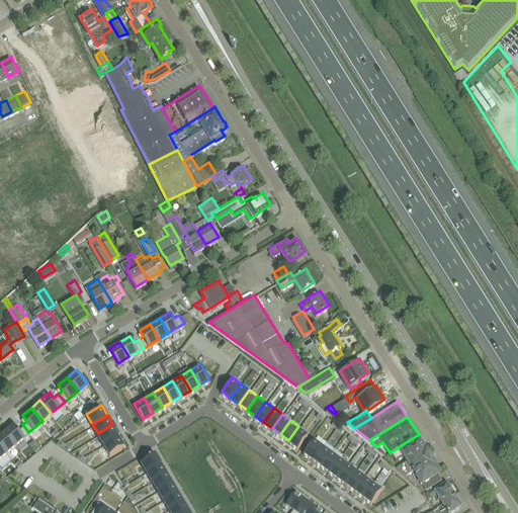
[(4,430),(15,443),(28,432),(22,424),(18,428),(13,422),(4,430)]
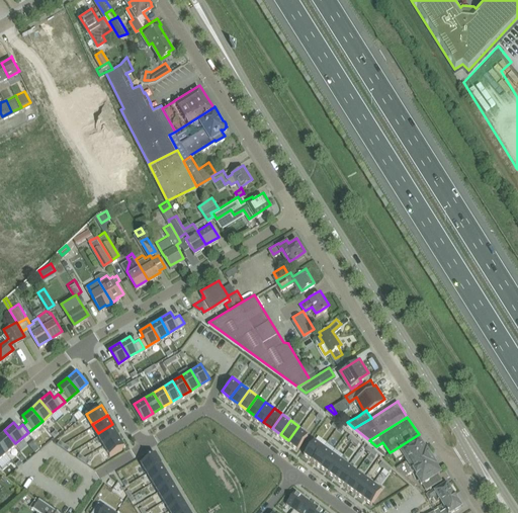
[(103,442),(118,433),(112,424),(98,433),(103,442)]
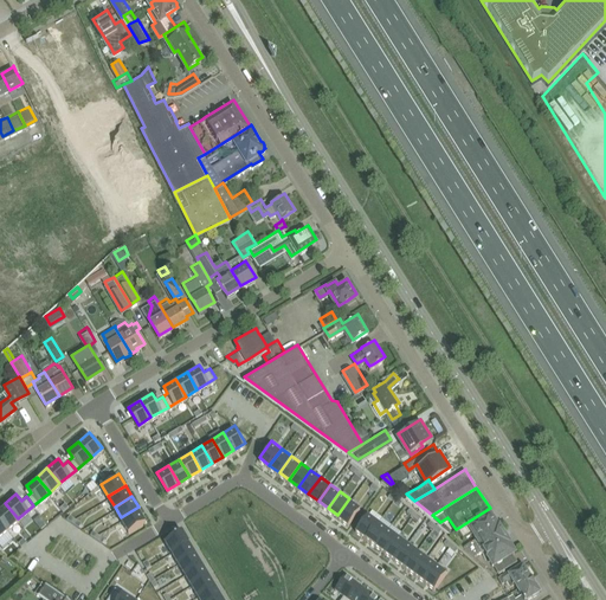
[(349,498),(337,515),(348,522),(360,507),(349,498)]
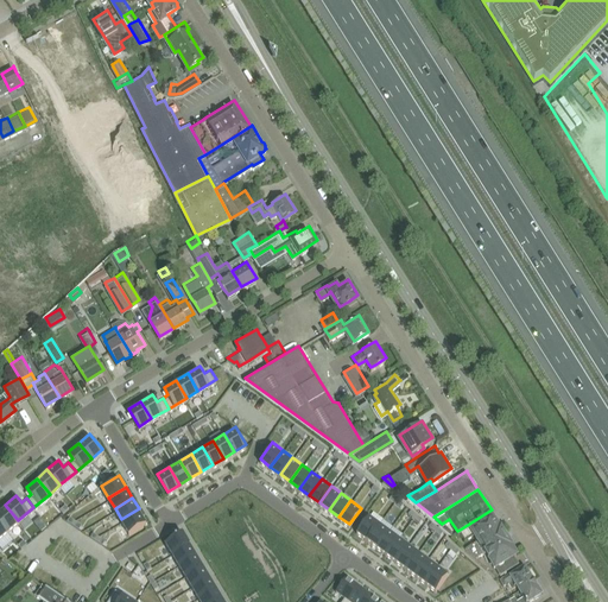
[(18,520),(5,505),(0,508),(0,519),(7,528),(18,520)]
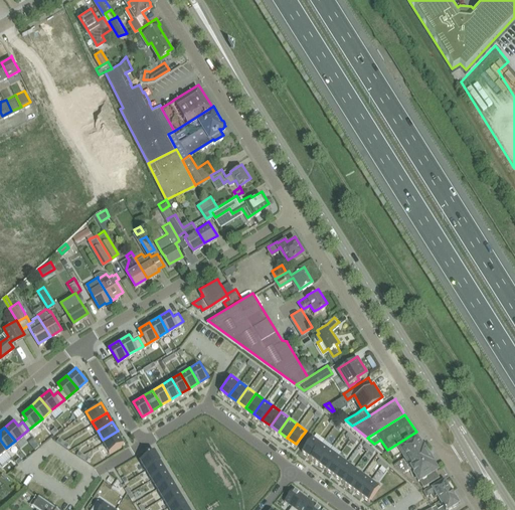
[(118,431),(103,440),(109,450),(124,441),(118,431)]
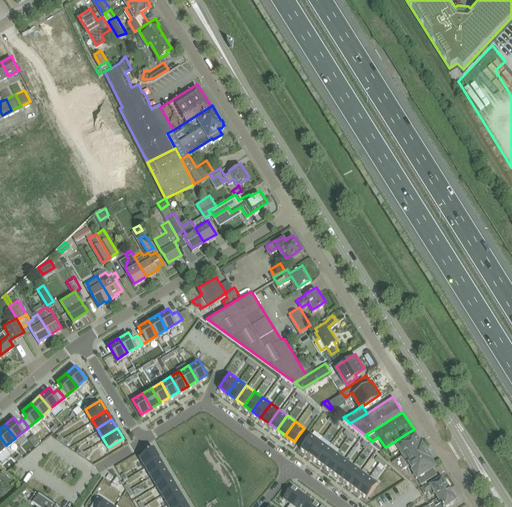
[(421,441),(420,440),(420,438),(419,435),(416,434),(414,430),(414,429),(387,446),(391,453),(400,447),(403,452),(421,441)]
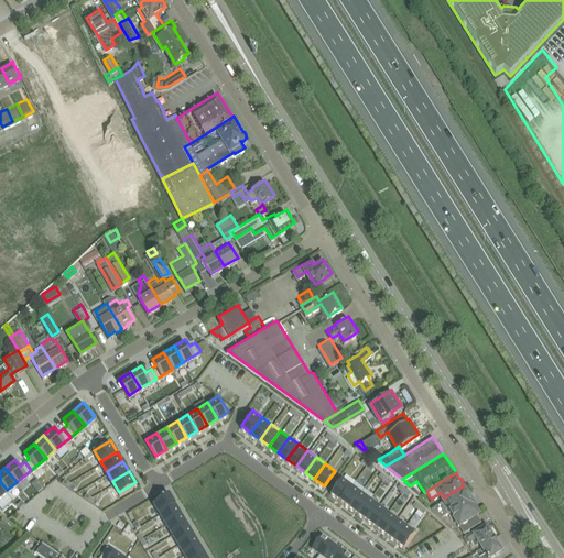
[(340,498),(351,483),(342,476),(331,491),(340,498)]
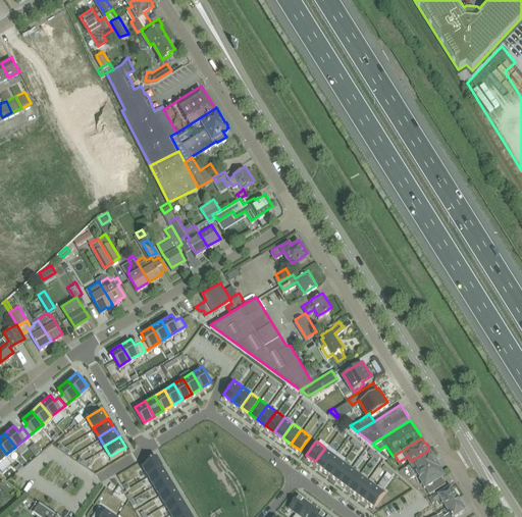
[(325,448),(315,461),(323,468),(333,454),(325,448)]
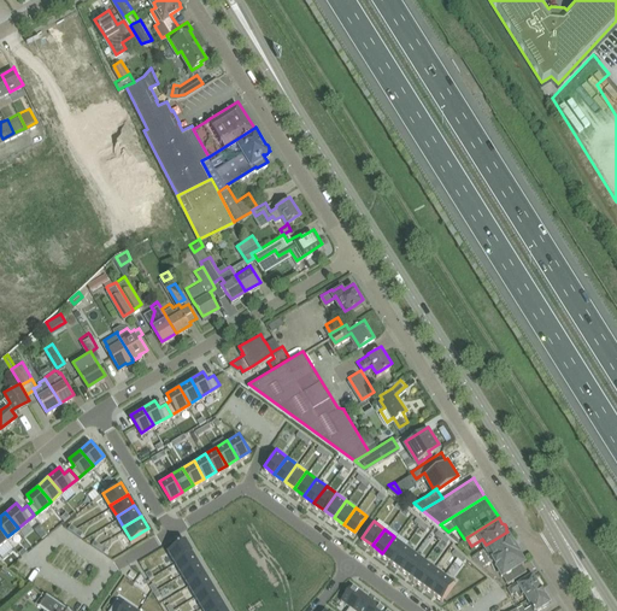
[(486,545),(471,553),(483,563),(492,557),(495,563),(497,562),(503,571),(521,560),(522,559),(524,558),(523,557),(523,554),(522,551),(518,550),(518,548),(507,532),(486,545)]
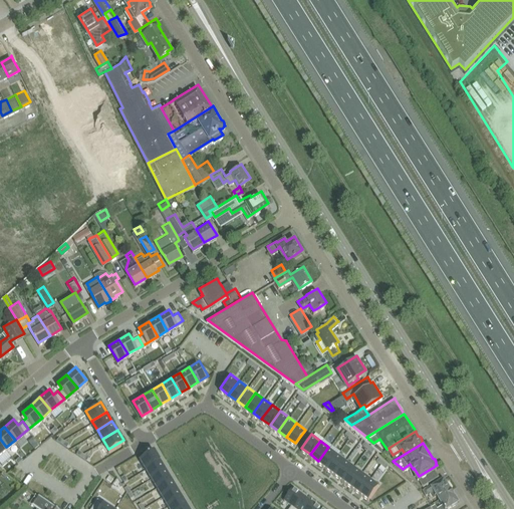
[(326,467),(336,453),(328,447),(318,461),(326,467)]
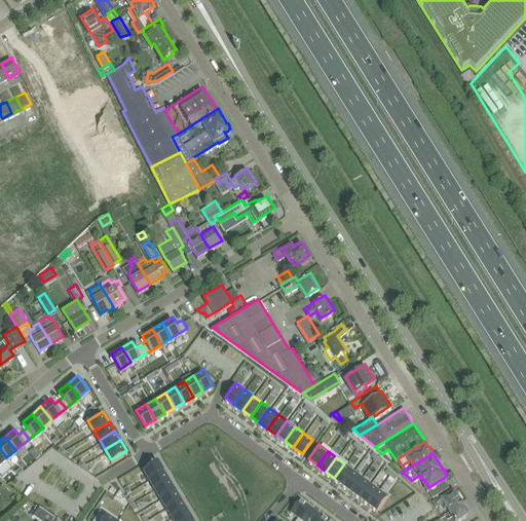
[(149,478),(163,469),(157,458),(143,468),(149,478)]
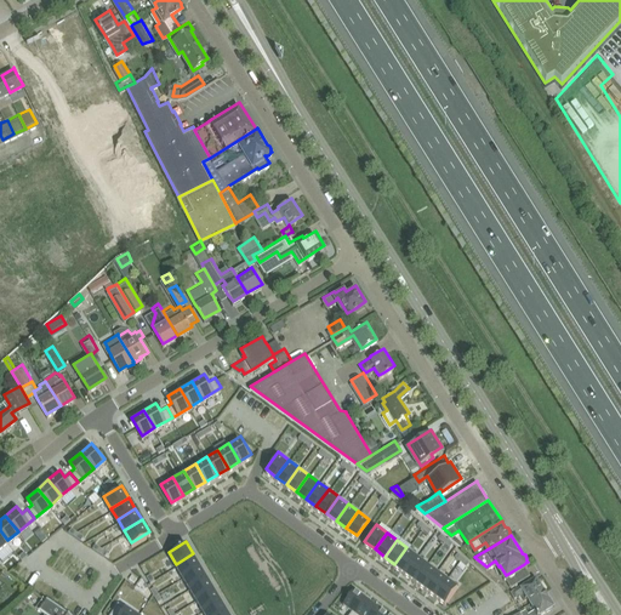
[(406,547),(394,564),(404,571),(417,554),(406,547)]
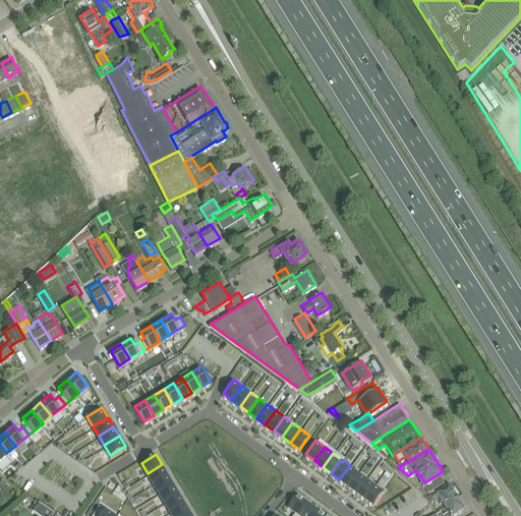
[(148,473),(153,482),(168,473),(162,464),(148,473)]
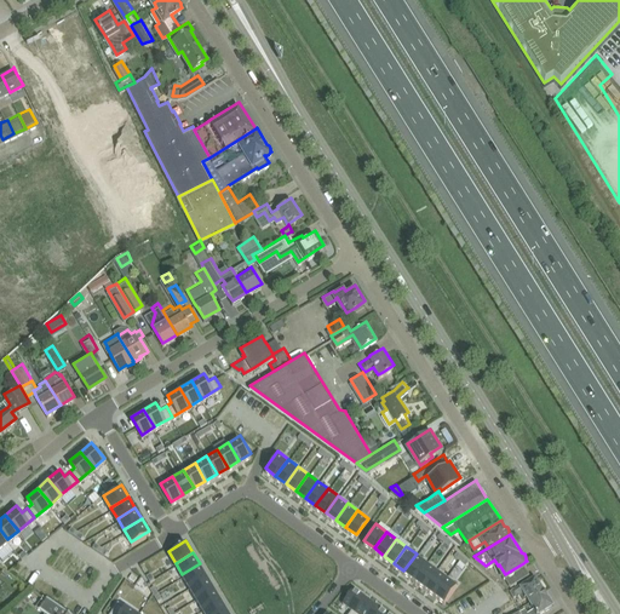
[(414,578),(426,561),(417,554),(403,571),(414,578)]
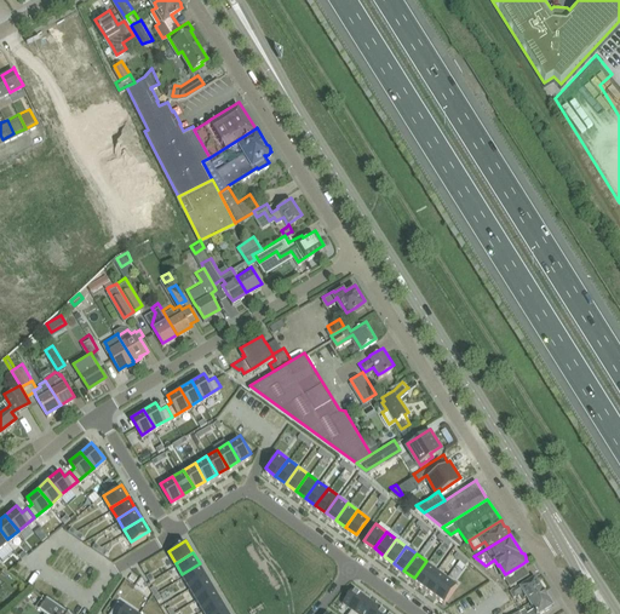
[(426,561),(414,578),(424,585),(436,568),(426,561)]
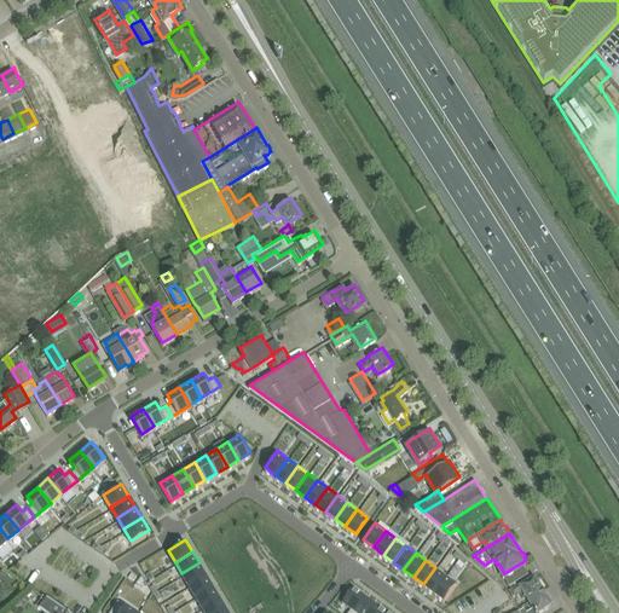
[(255,561),(243,570),(258,589),(268,580),(255,561)]
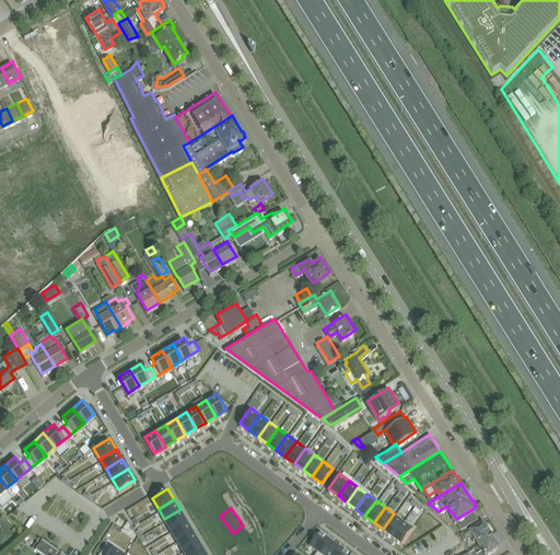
[(164,519),(171,529),(186,519),(181,509),(164,519)]
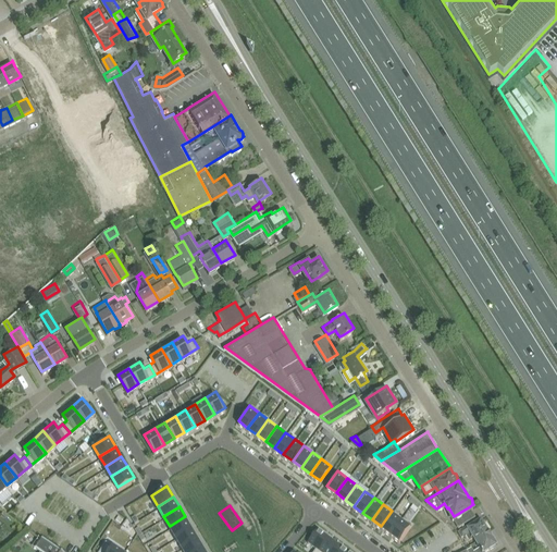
[(470,506),(454,516),(458,524),(467,518),(475,513),(474,513),(470,506)]
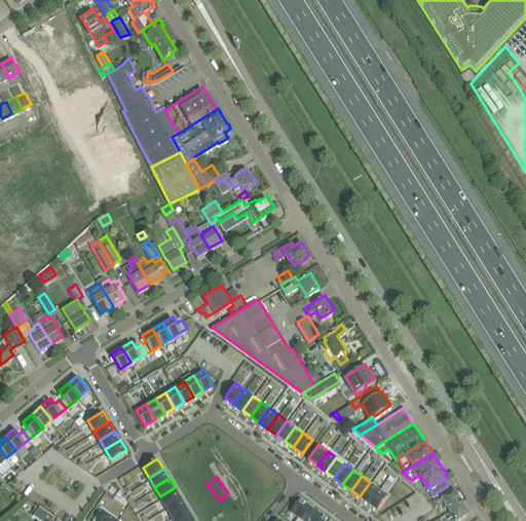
[(370,482),(360,496),(368,503),(378,488),(370,482)]
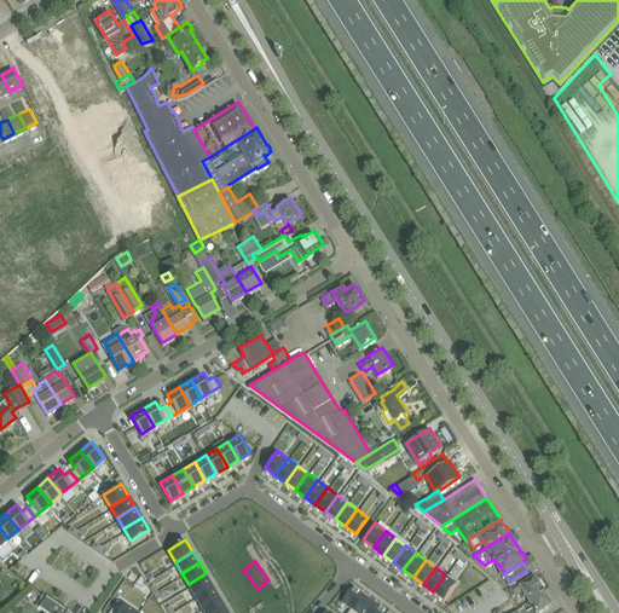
[(206,573),(189,584),(195,595),(213,585),(206,573)]
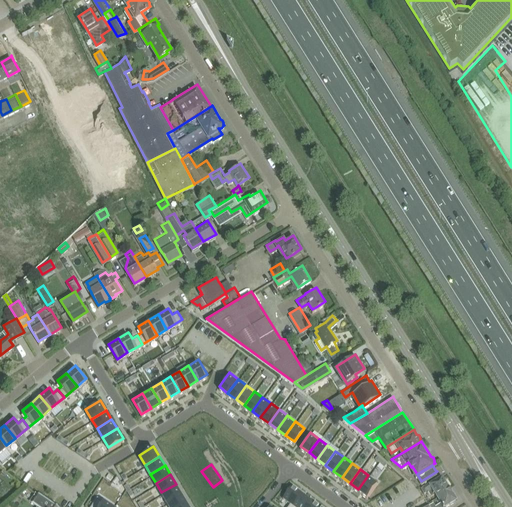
[(437,494),(443,490),(442,487),(448,483),(442,474),(430,481),(429,480),(421,485),(424,490),(428,487),(431,493),(435,490),(437,494)]
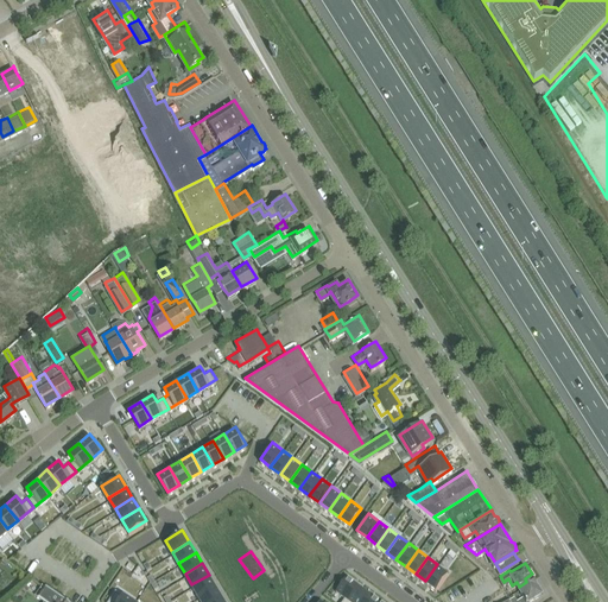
[(437,564),(425,581),(436,588),(448,571),(437,564)]
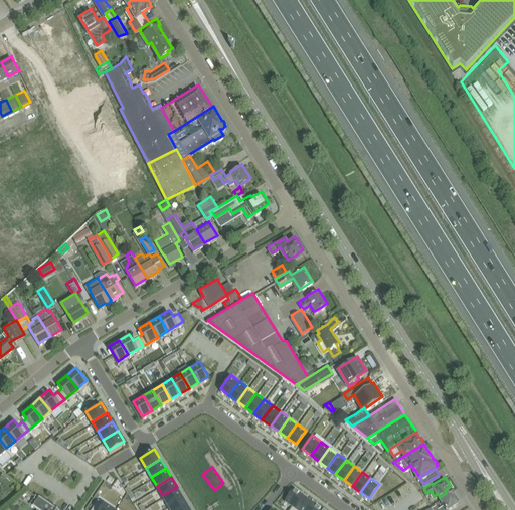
[(297,509),(308,496),(294,485),(284,498),(292,503),(287,509),(297,509)]
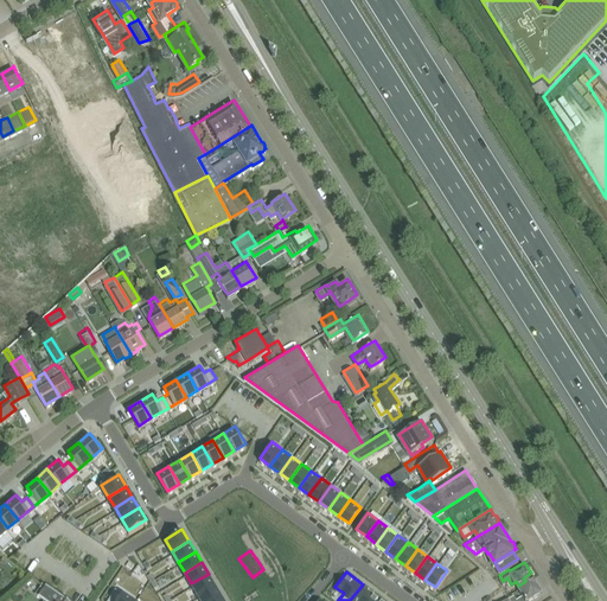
[(526,598),(538,590),(541,589),(536,581),(531,573),(524,577),(525,581),(518,586),(523,593),(516,596),(518,600),(529,600),(530,600),(526,598)]
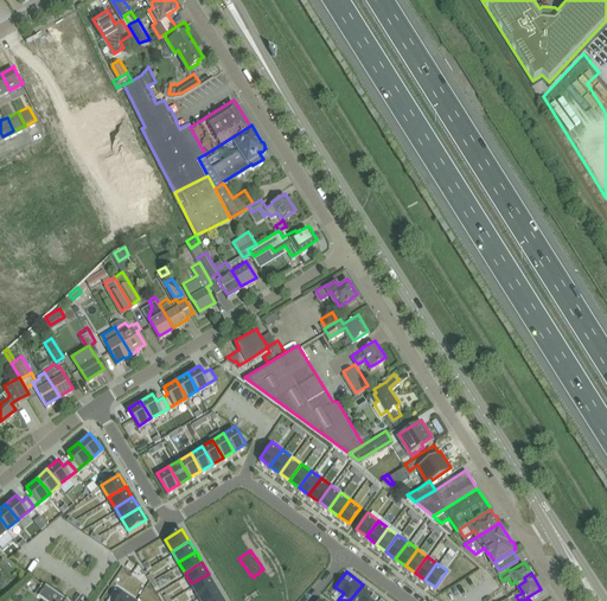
[(209,574),(191,583),(198,595),(215,584),(209,574)]
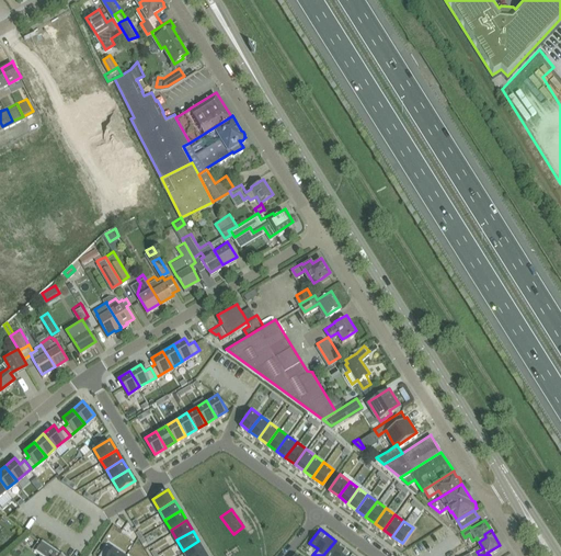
[(38,537),(32,546),(41,553),(38,555),(64,555),(65,555),(47,544),(41,539),(38,537)]
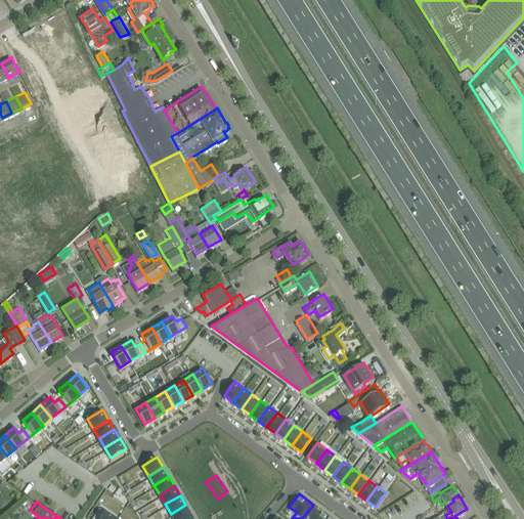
[(220,514),(223,518),(234,518),(243,513),(235,503),(220,514)]
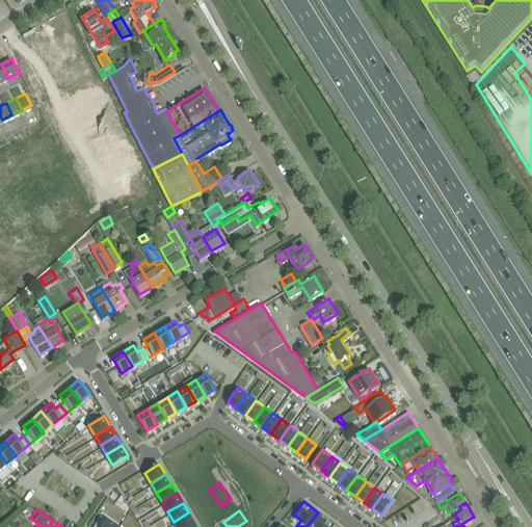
[(185,526),(194,522),(188,512),(174,522),(176,526),(185,526)]
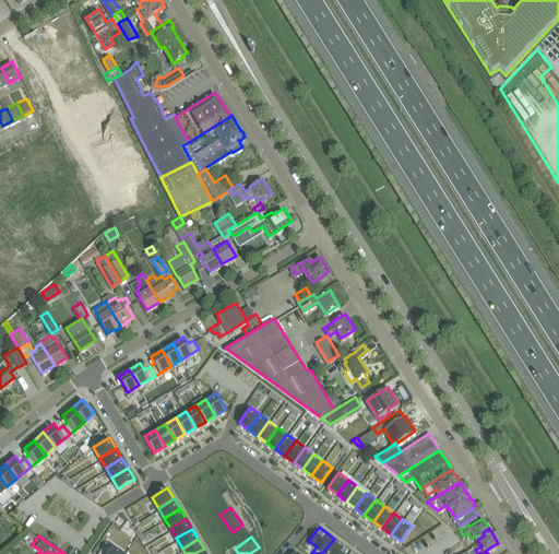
[(346,553),(349,550),(334,539),(322,553),(346,553)]
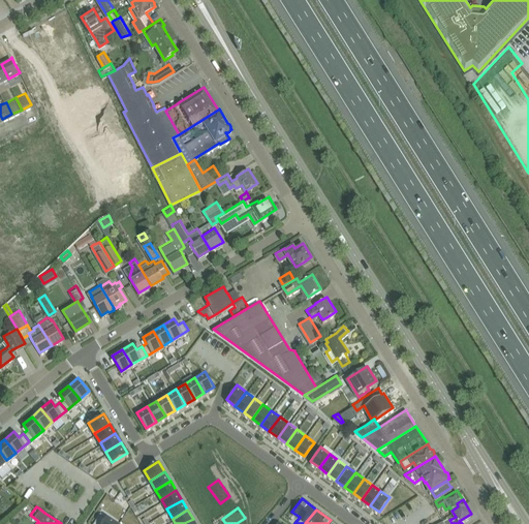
[(94,523),(116,523),(117,522),(100,511),(92,522),(94,523)]
